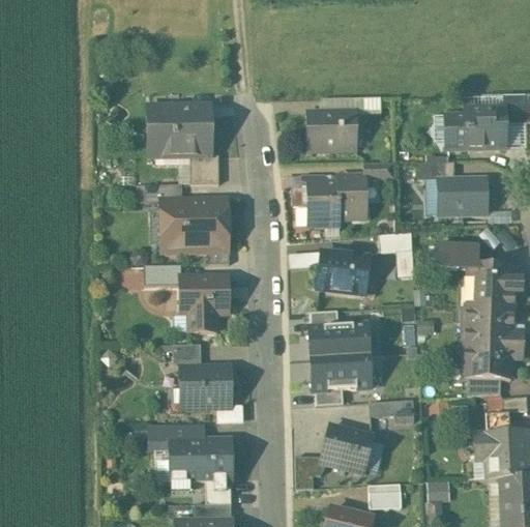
[(525,123),(525,94),(502,95),(502,107),(504,107),(504,124),(525,123)]
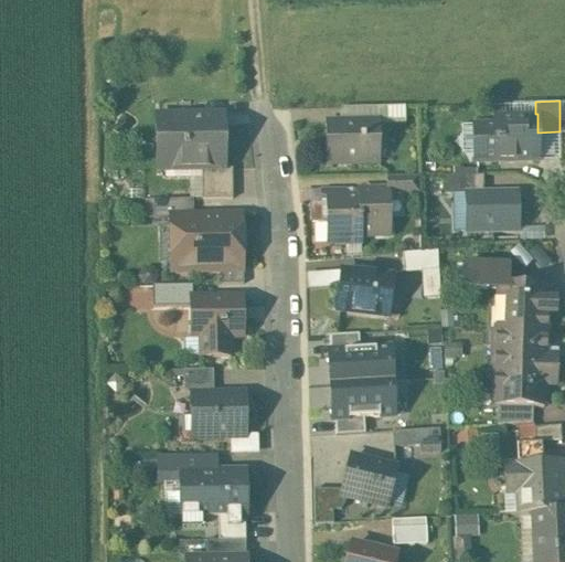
[(223,113),(161,114),(162,168),(201,167),(224,166),(223,113)]
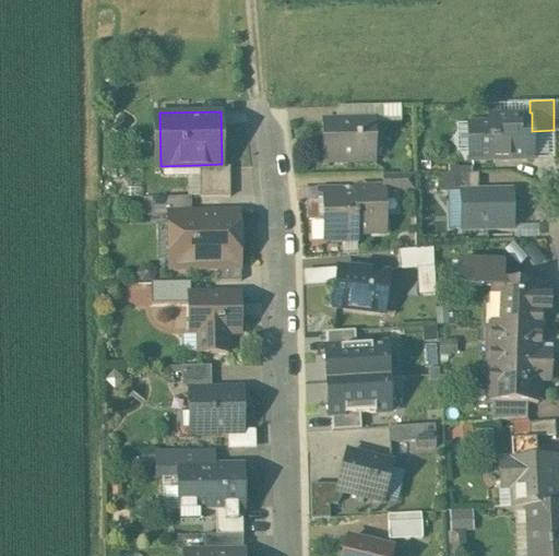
[(490,114),(490,121),(471,122),(471,158),(473,158),(473,155),(495,155),(495,157),(532,157),(532,131),(532,113),(530,113),(490,114)]
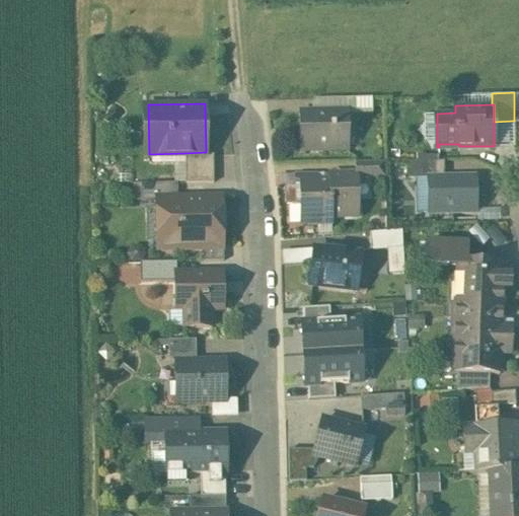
[(349,147),(348,108),(300,108),(300,148),(349,147)]
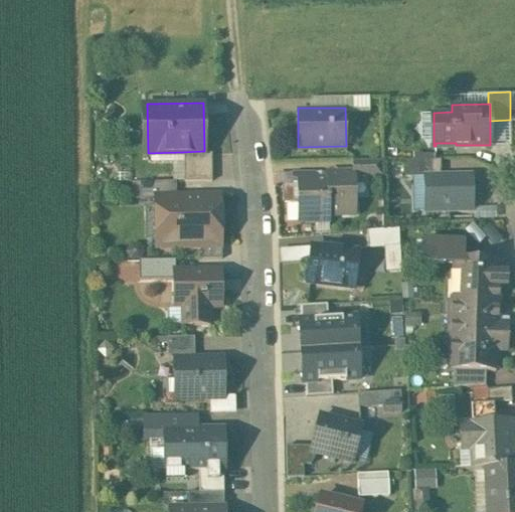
[(212,179),(211,151),(204,151),(183,152),(184,179),(212,179)]
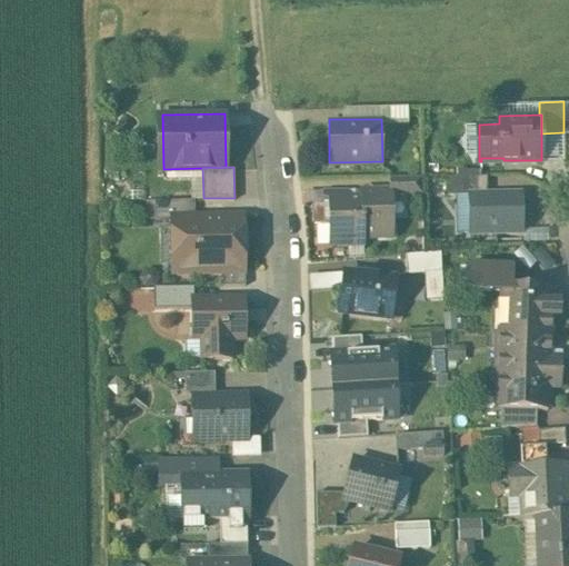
[(487,175),(447,175),(447,194),(469,194),(487,192),(487,175)]
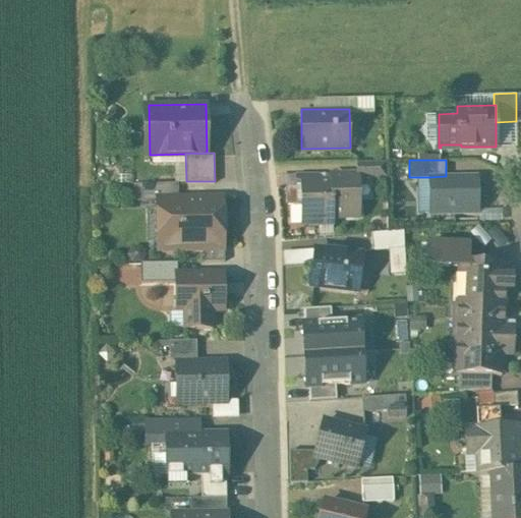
[(387,176),(387,161),(356,161),(356,174),(357,174),(357,177),(387,176)]
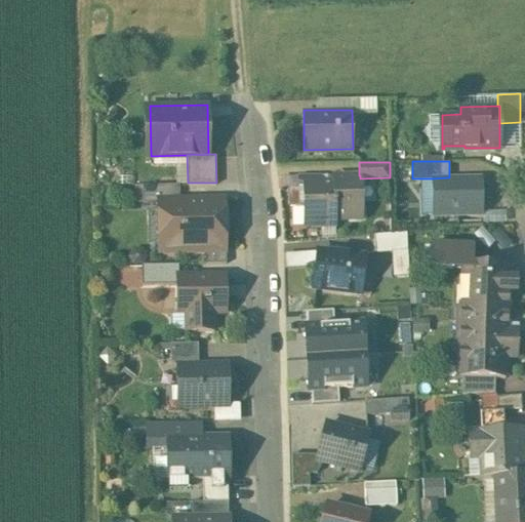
[(322,173),(297,174),(297,187),(298,189),(305,189),(305,187),(322,186),(322,182),(322,173)]
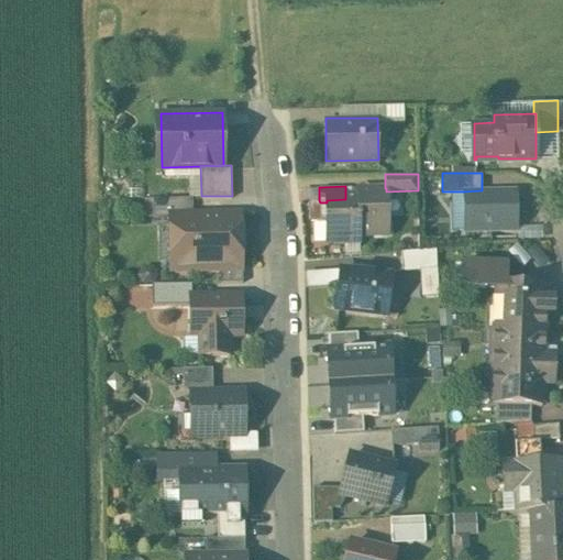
[(385,188),(356,188),(356,195),(357,195),(357,220),(360,220),(360,232),(361,232),(387,232),(386,191),(386,188),(385,188)]
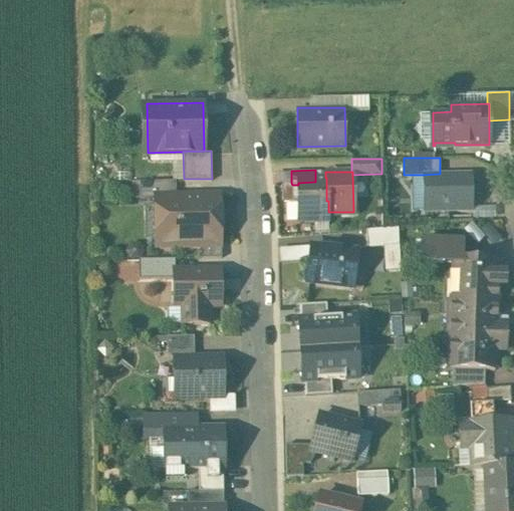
[(440,174),(424,175),(425,209),(471,208),(470,173),(440,174)]
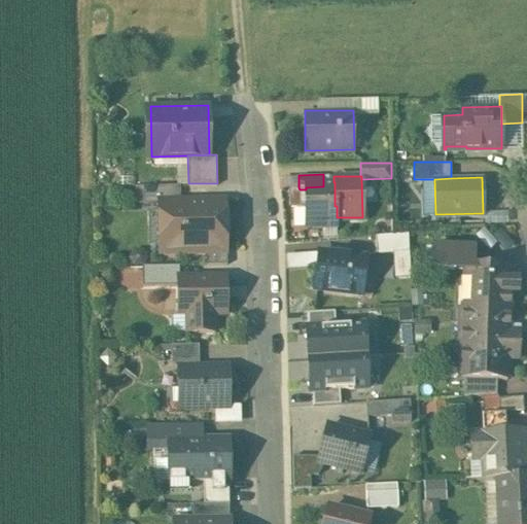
[(323,182),(323,186),(306,187),(306,189),(306,206),(306,224),(338,224),(338,217),(337,217),(337,206),(335,206),(335,182),(334,182),(323,182)]
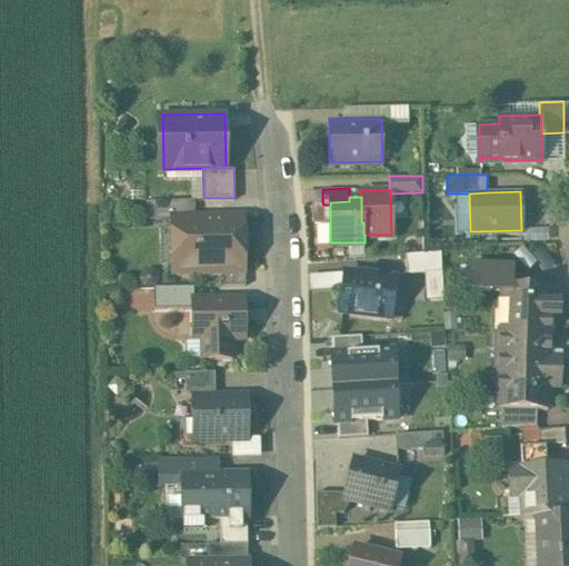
[(195,199),(155,199),(155,219),(177,218),(177,216),(195,216),(195,199)]
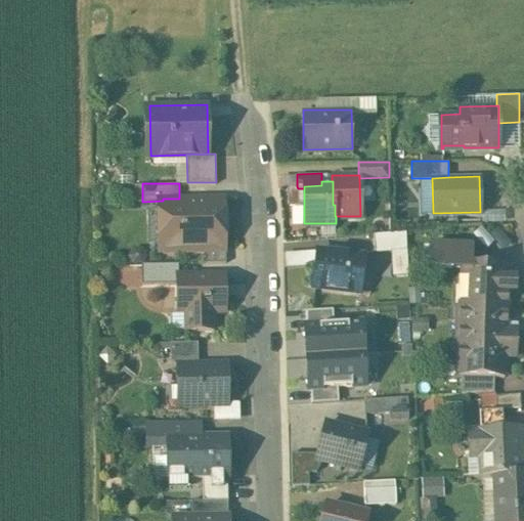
[(298,188),(297,186),(288,186),(288,205),(304,205),(304,188),(298,188)]
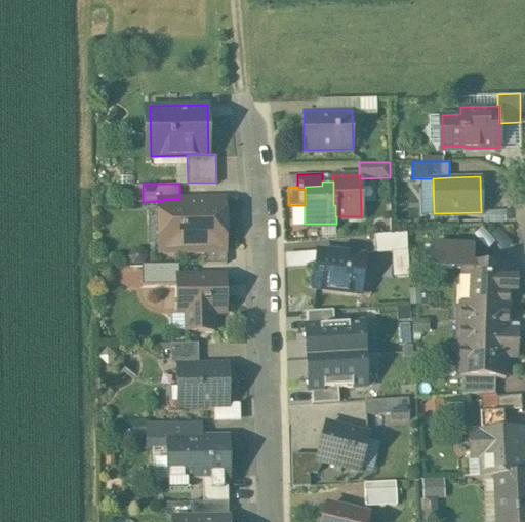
[(179,199),(163,199),(163,201),(163,249),(204,248),(224,248),(223,199),(179,199)]
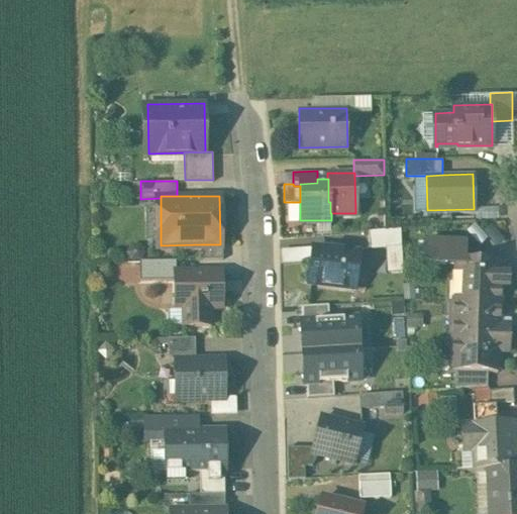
[(401,227),(369,229),(370,245),(401,243),(401,227)]
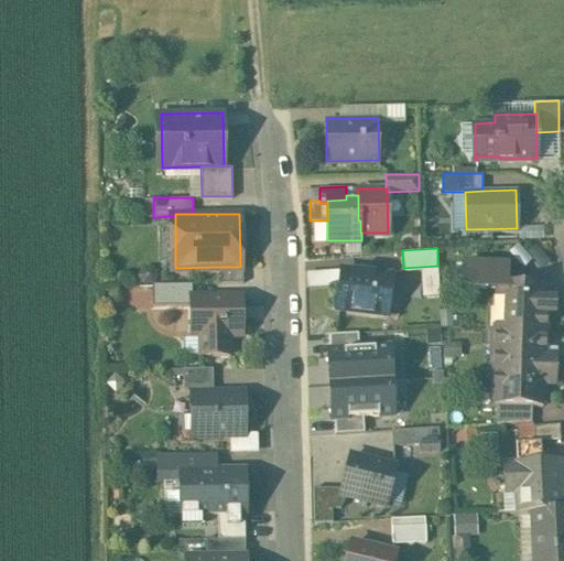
[(522,263),(464,261),(463,277),(502,278),(502,284),(521,284),(522,263)]
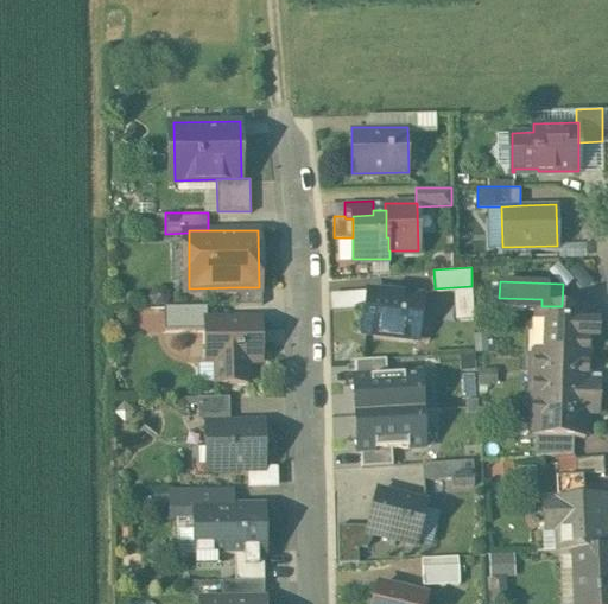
[(259,286),(259,287),(236,287),(236,304),(263,303),(261,286),(259,286)]
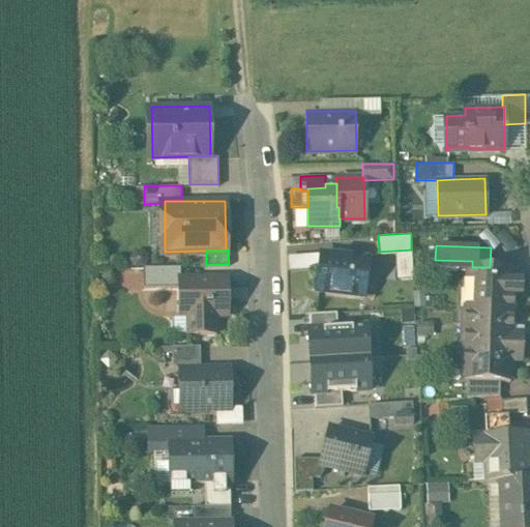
[(369,257),(321,252),(317,289),(363,294),(369,257)]
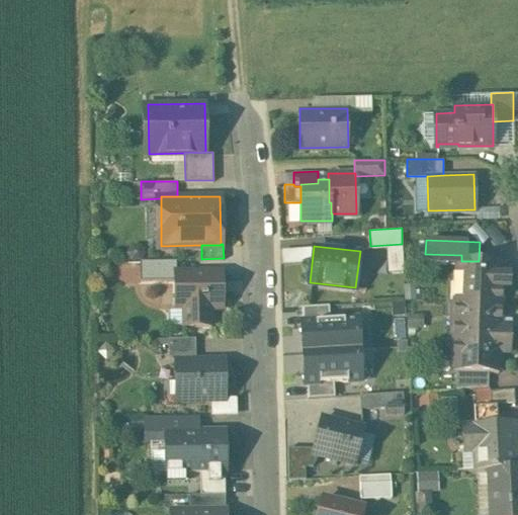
[(176,259),(140,260),(140,279),(174,279),(174,271),(176,271),(176,259)]
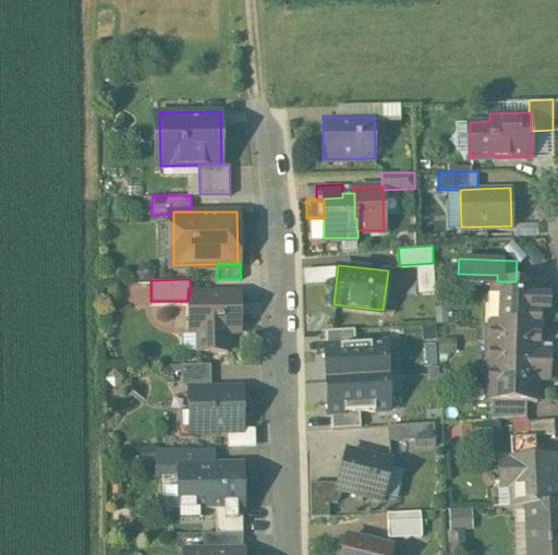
[(516,281),(497,281),(495,325),(540,326),(541,309),(548,310),(548,296),(541,294),(542,282),(516,281)]
